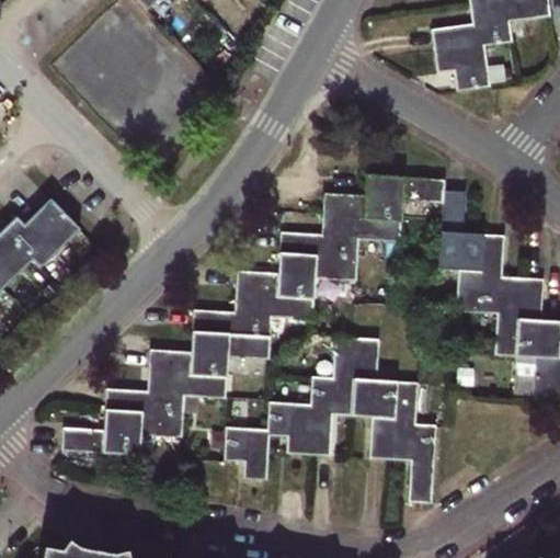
[(136,0),(149,13),(162,0),(136,0)]
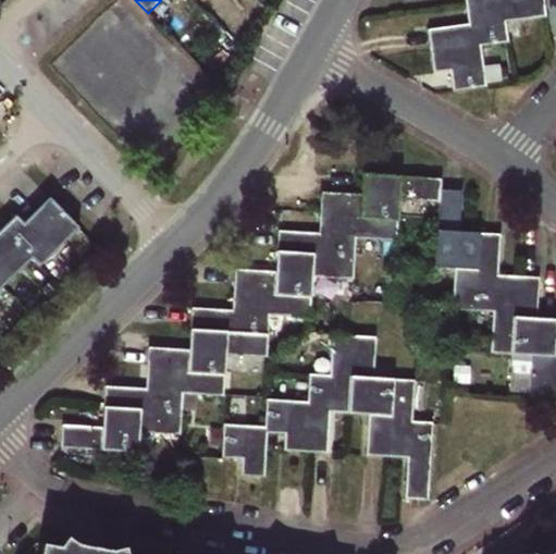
[(448,97),(483,91),(477,51),(506,47),(504,27),(543,21),(540,0),(459,0),(465,27),(424,34),(430,75),(445,73),(448,97)]
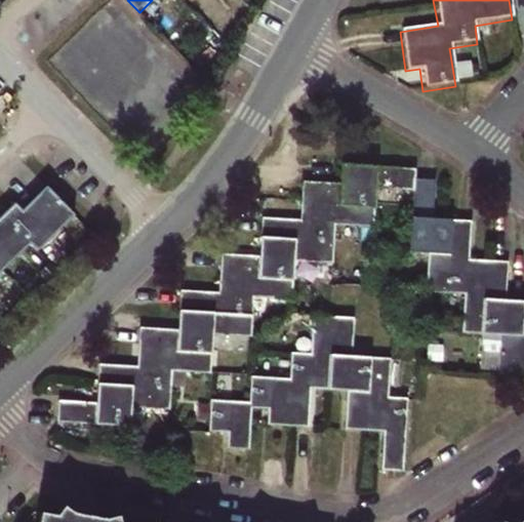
[(59,396),(57,414),(131,424),(133,403),(169,407),(173,367),(209,371),(214,333),(248,336),(252,295),(290,299),(294,259),(332,264),(336,226),(374,230),(378,192),(417,196),(411,255),(430,258),(425,296),(462,300),(459,334),(498,339),(495,375),(523,377),(523,303),(504,302),(507,266),(468,262),(472,224),(434,219),(438,183),(417,181),(418,173),(347,166),(345,185),(306,181),(301,219),(266,215),(262,255),(223,251),(218,292),(182,288),(177,328),(140,324),(136,363),(101,359),(97,399),(59,396)]
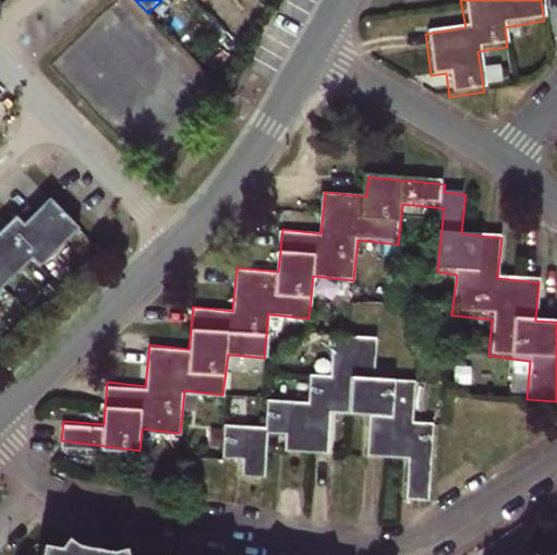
[(34,266),(71,230),(43,198),(21,218),(13,212),(0,224),(0,229),(26,258),(34,266)]
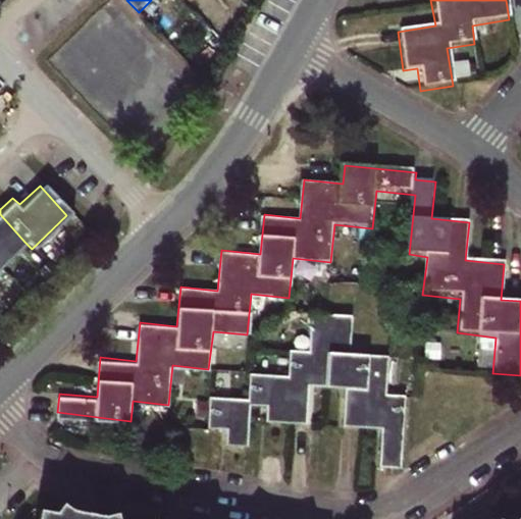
[(0,265),(24,242),(0,214),(0,265)]
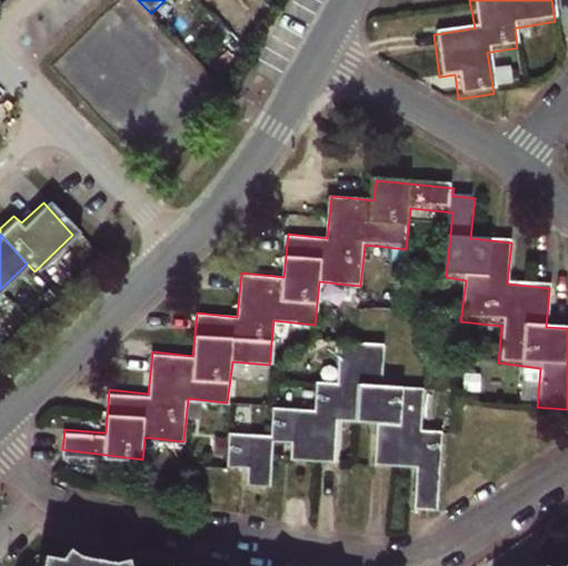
[(271,435),(229,430),(226,465),(246,467),(245,485),(269,487),(275,438),(290,439),(288,456),(334,460),(338,419),(376,424),(371,464),(417,469),(412,510),(434,513),(442,432),(421,428),(425,388),(384,384),(387,348),(339,341),(336,378),(319,376),(316,408),(275,405),(271,435)]
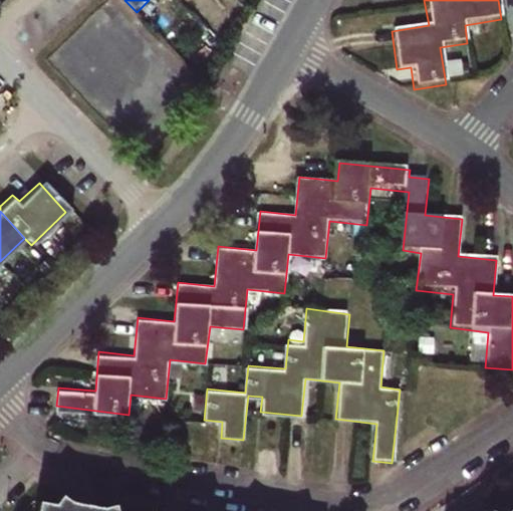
[(38,508),(37,510),(78,510),(71,509),(64,501),(57,510),(50,510),(38,508)]
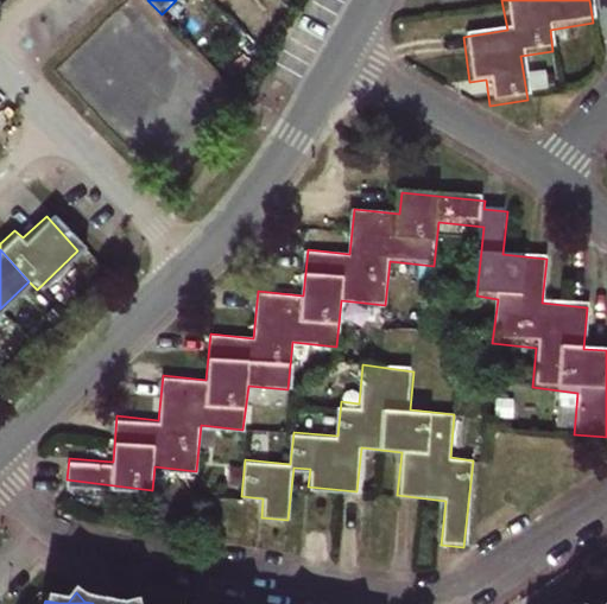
All buildings are outlined.
